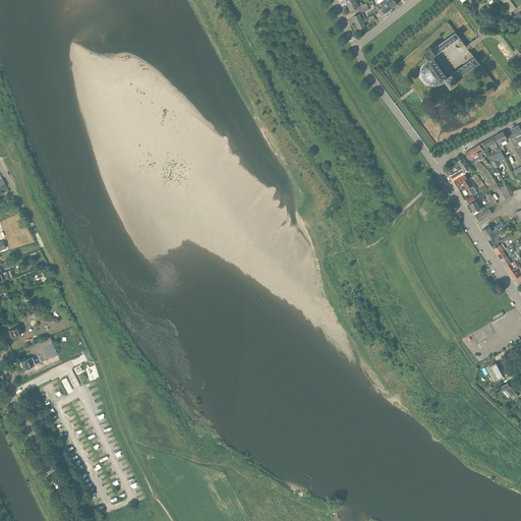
[(359,10),(367,6),(366,3),(362,5),(361,2),(358,4),(356,0),(347,5),(350,11),(357,7),(359,10)]
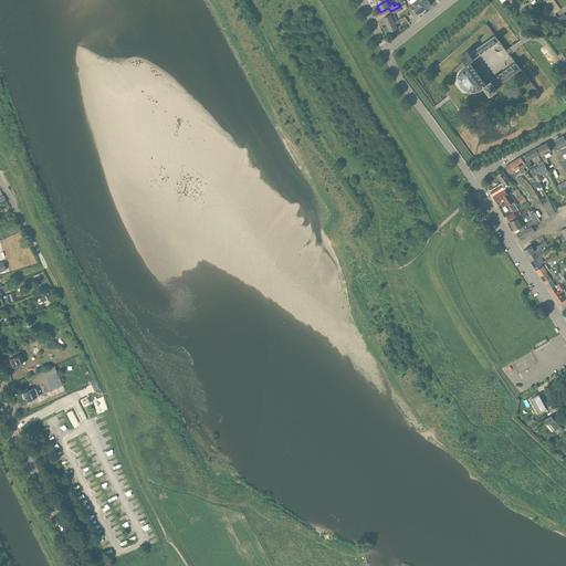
[(419,14),(426,9),(418,0),(416,0),(411,4),(419,14)]
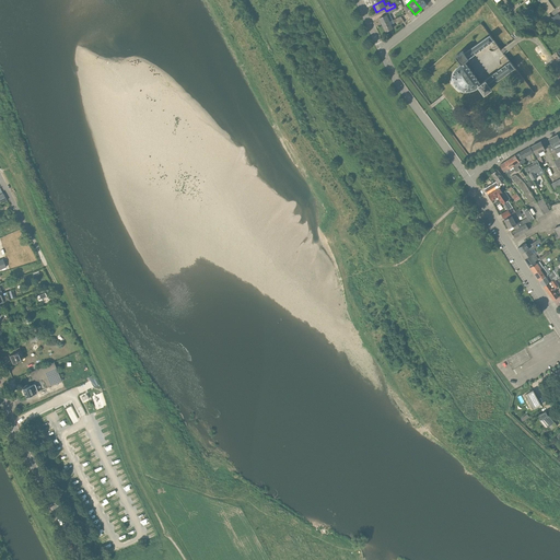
[(413,0),(421,9),(427,4),(423,0),(413,0)]
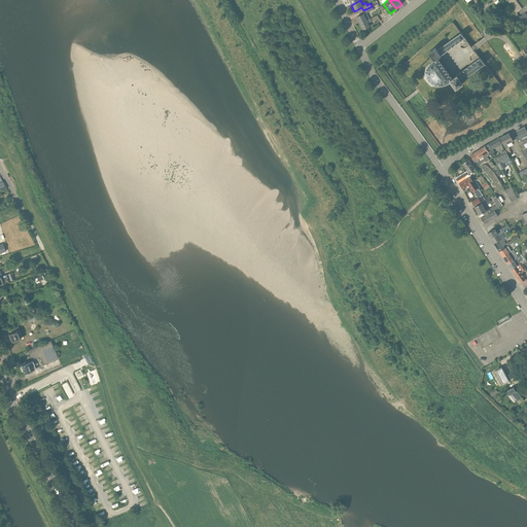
[(506,0),(516,11),(517,12),(522,8),(516,0),(506,0)]
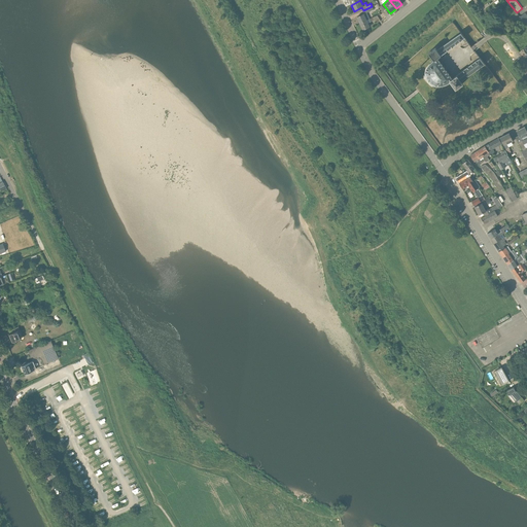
[(366,21),(370,19),(366,12),(374,9),(372,6),(363,10),(364,13),(364,14),(357,16),(360,24),(366,21)]
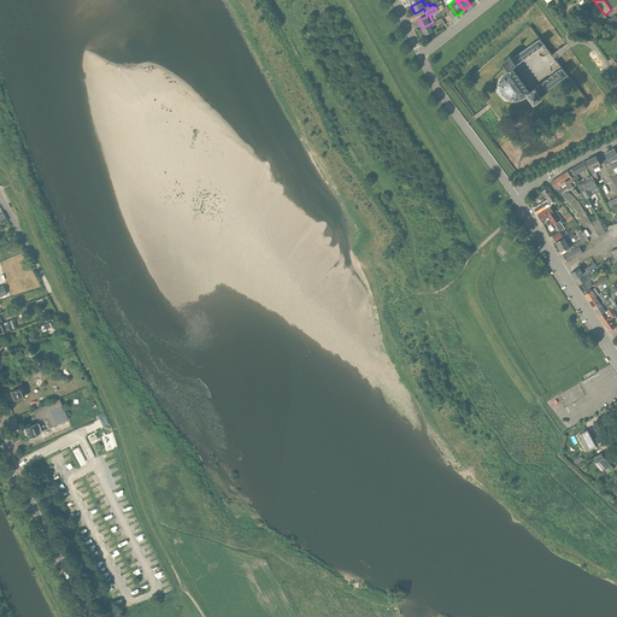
[(425,35),(433,31),(429,24),(422,28),(425,35)]
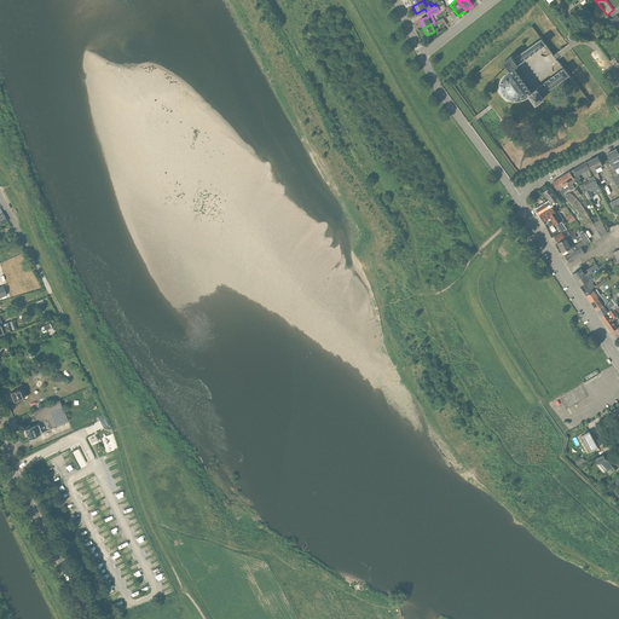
[(514,69),(545,45),(542,39),(514,59),(512,56),(503,62),(509,70),(505,74),(503,76),(502,77),(501,79),(499,82),(499,84),(499,85),(499,86),(499,88),(501,90),(501,91),(503,94),(503,96),(504,97),(507,98),(508,99),(510,100),(512,100),(514,100),(516,100),(519,100),(524,99),(526,98),(527,97),(528,97),(536,105),(544,99),(542,96),(570,76),(563,68),(531,92),(514,69)]
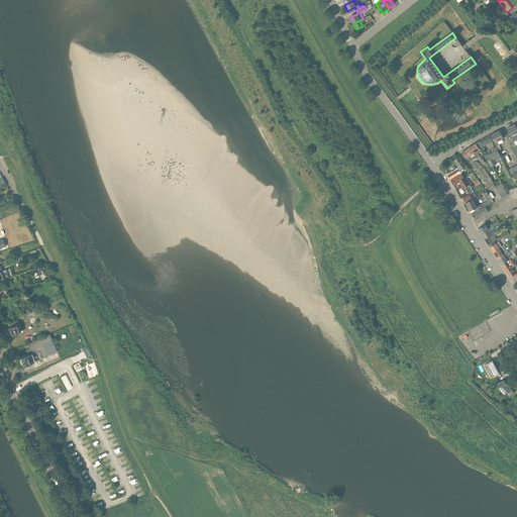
[(512,147),(516,144),(516,142),(516,140),(514,142),(512,138),(516,135),(516,125),(516,126),(515,124),(507,128),(509,132),(506,134),(512,147)]
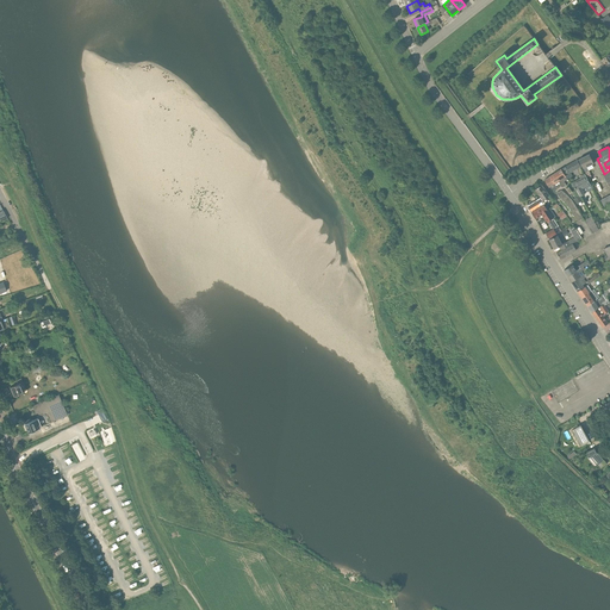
[(589,154),(578,160),(584,168),(585,173),(589,178),(591,176),(589,170),(586,167),(593,163),(589,154)]
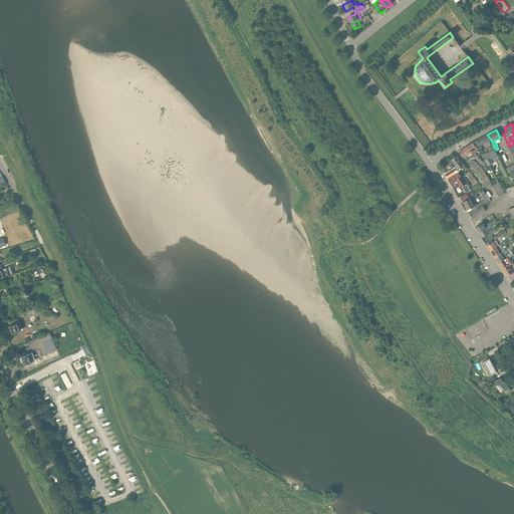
[(476,147),(479,151),(482,149),(481,146),(490,141),(487,135),(473,143),(476,147)]
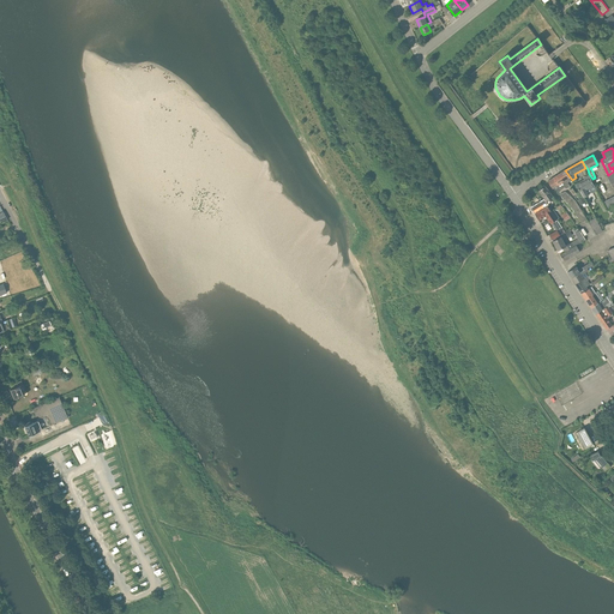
[(559,174),(569,187),(570,186),(567,182),(571,180),(569,175),(565,170),(559,174)]
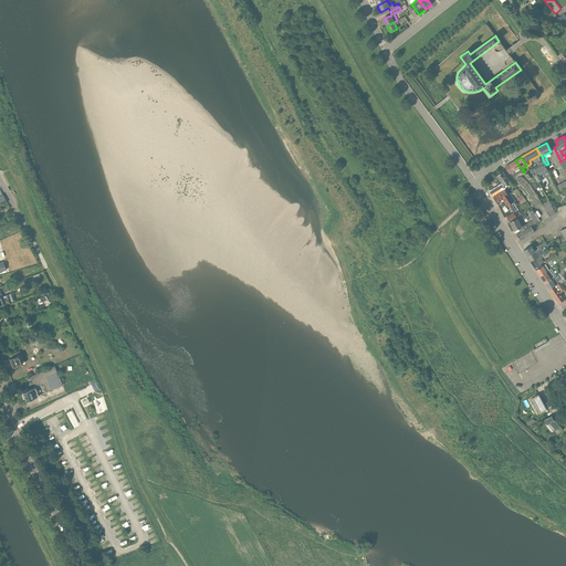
[(521,175),(524,173),(515,160),(510,164),(517,175),(521,173),(521,175)]
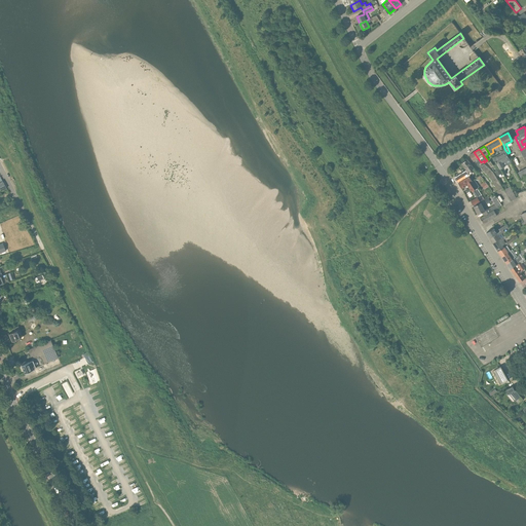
[(504,166),(502,164),(510,160),(504,150),(500,152),(500,153),(493,157),(496,163),(499,168),(504,166)]
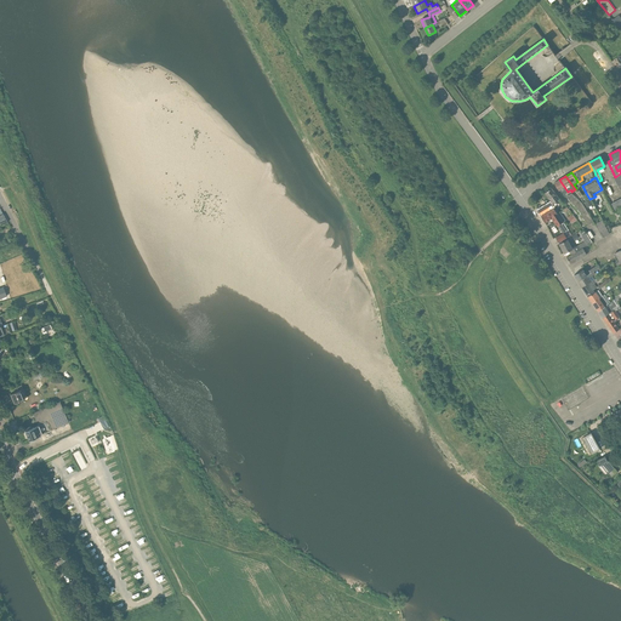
[(564,194),(568,192),(559,180),(554,183),(559,191),(562,192),(564,194)]
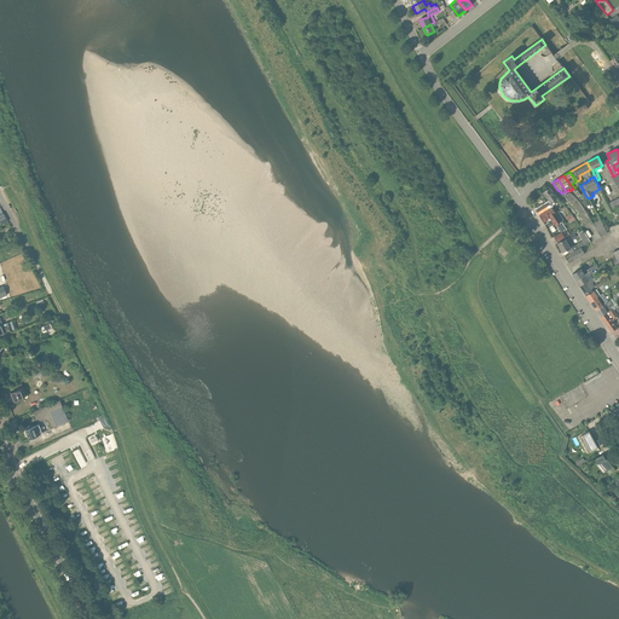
[(557,197),(549,187),(543,192),(551,203),(557,197)]
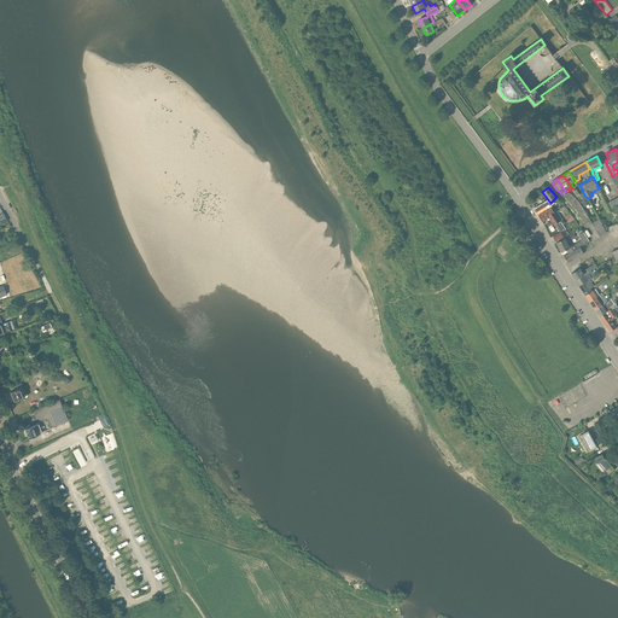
[(581,203),(587,198),(583,192),(579,194),(576,190),(573,192),(581,203)]
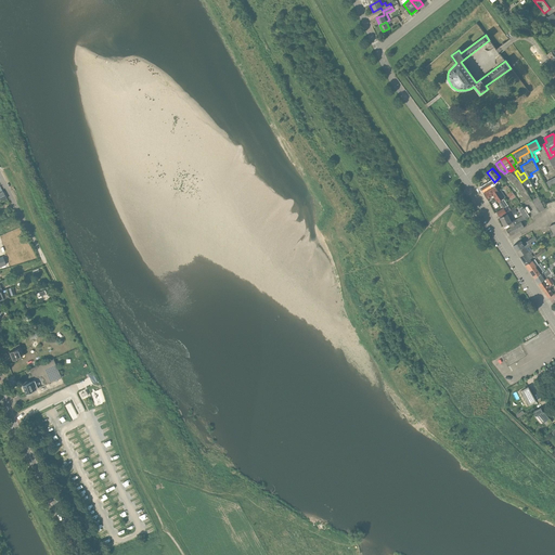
[(520,181),(512,173),(506,176),(520,193),(526,190),(520,181)]
